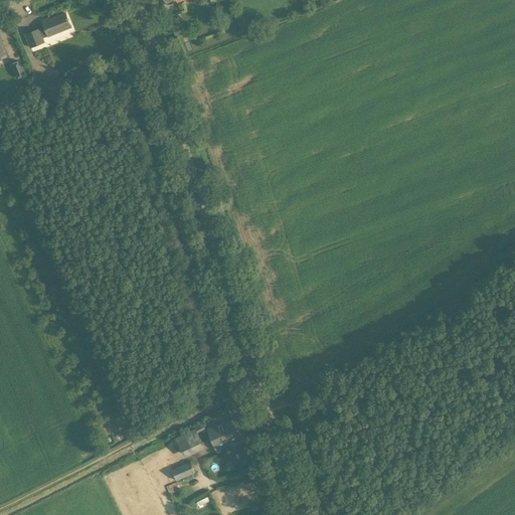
[(41,37),(47,34),(48,37),(71,27),(65,13),(42,22),(44,27),(25,34),(31,47),(44,42),(41,37)]
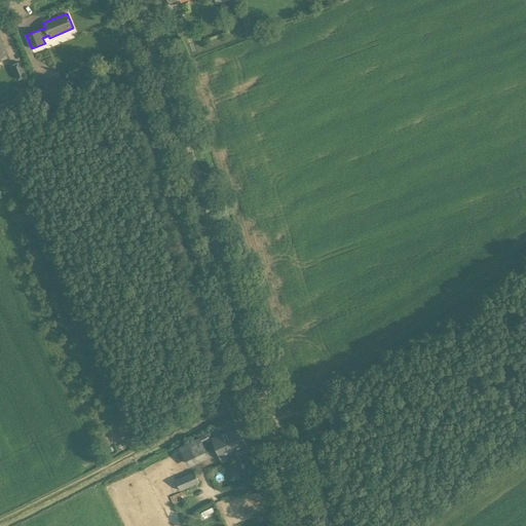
[(183,15),(176,17),(180,30),(186,28),(183,15)]
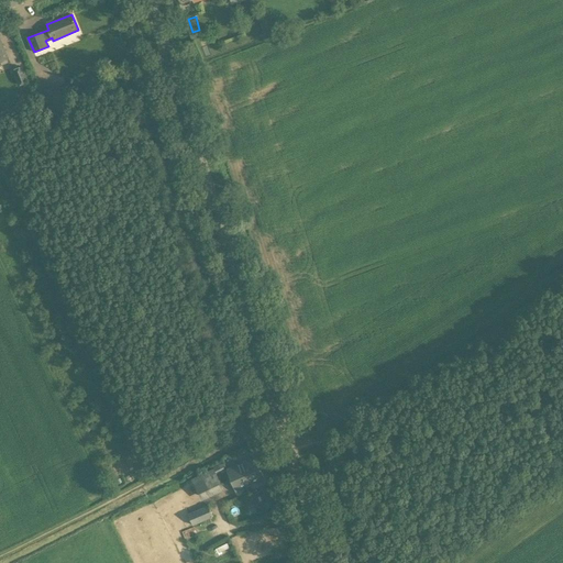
[(19,85),(29,81),(22,66),(13,69),(19,85)]
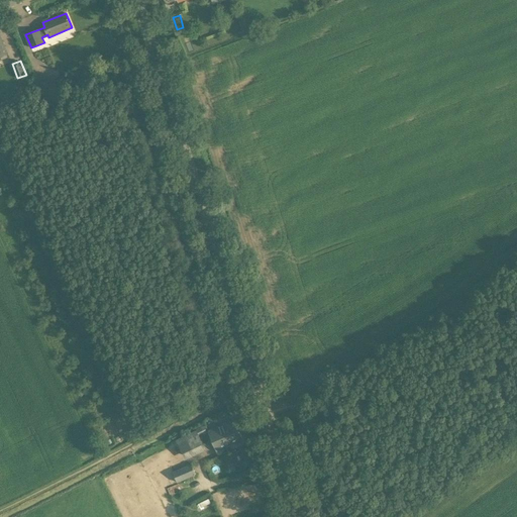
[(212,441),(238,429),(234,419),(208,430),(212,441)]
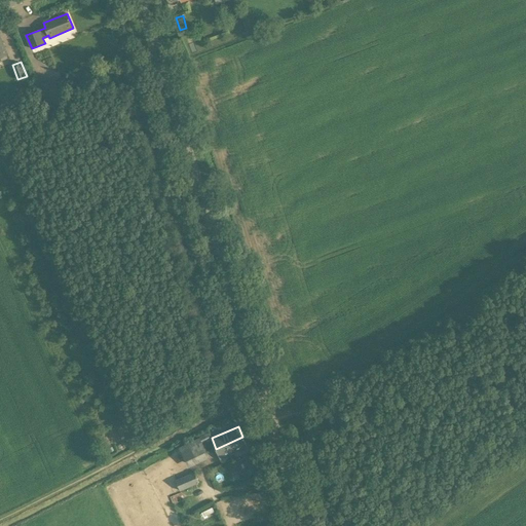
[(209,458),(205,452),(202,445),(211,442),(207,434),(179,446),(188,467),(209,458)]
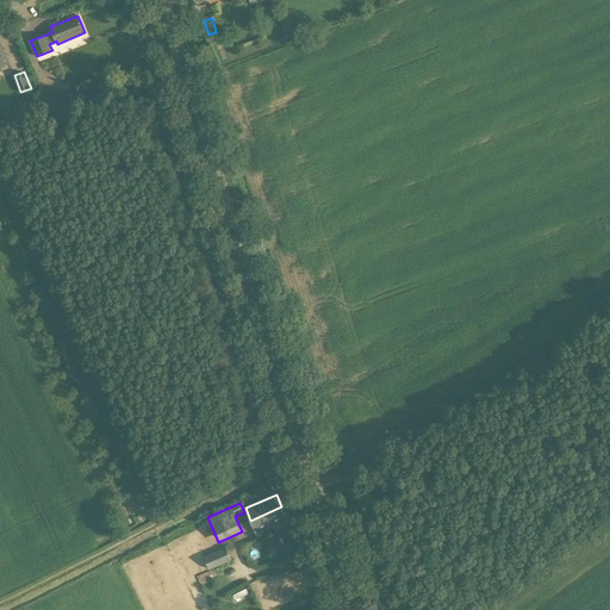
[(287,520),(281,506),(250,521),(256,533),(287,520)]
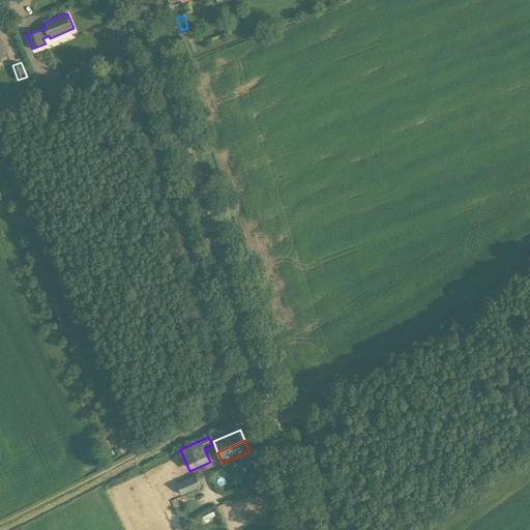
[(200,487),(196,476),(177,484),(181,495),(200,487)]
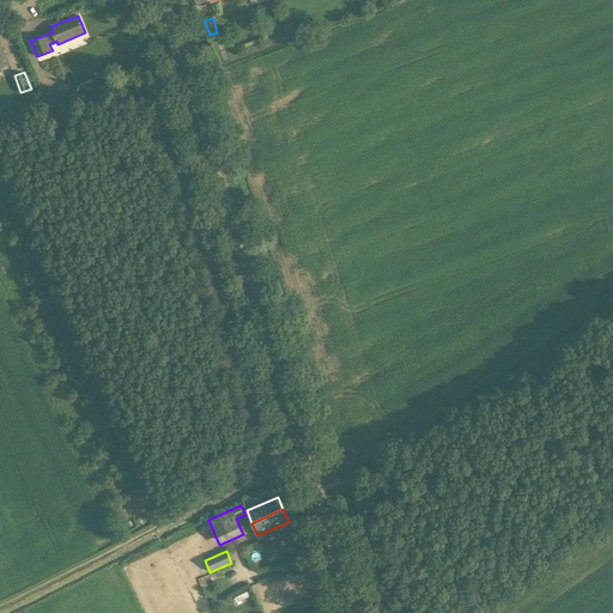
[(247,592),(235,598),(237,602),(249,596),(247,592)]
